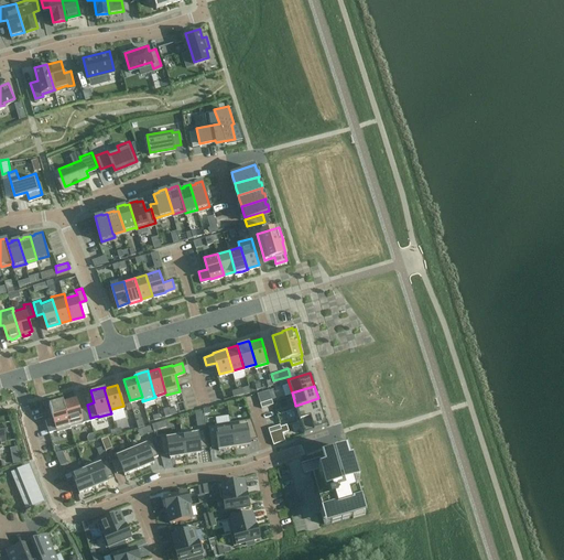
[(262,389),(257,390),(260,400),(266,398),(271,397),(269,387),(262,389)]
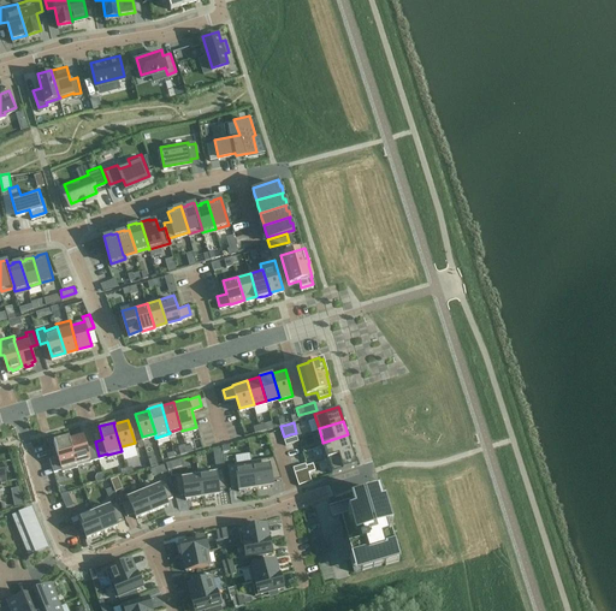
[(76,463),(77,463),(90,458),(99,456),(95,442),(87,444),(83,433),(69,437),(76,463)]
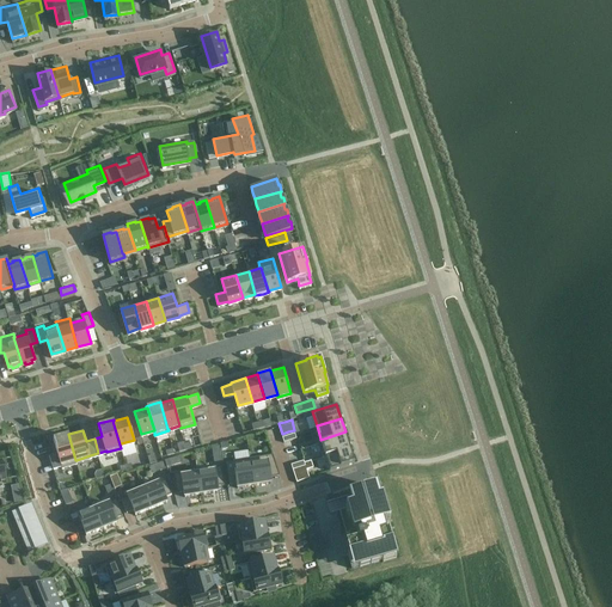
[(350,446),(346,431),(320,440),(320,439),(318,440),(323,454),(325,453),(350,446)]
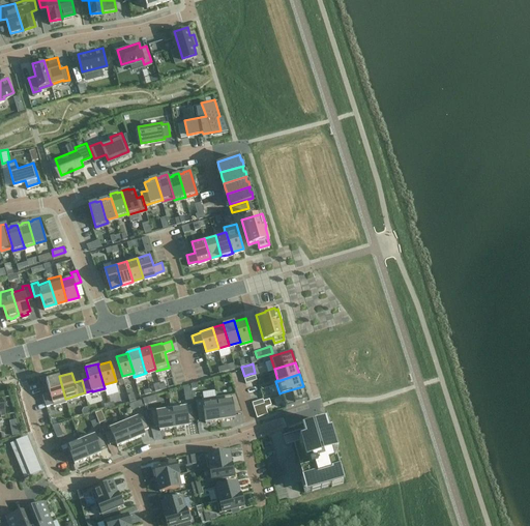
[(59,375),(54,376),(47,378),(50,389),(42,391),(46,404),(53,402),(54,404),(66,400),(66,399),(65,399),(59,376),(59,375)]
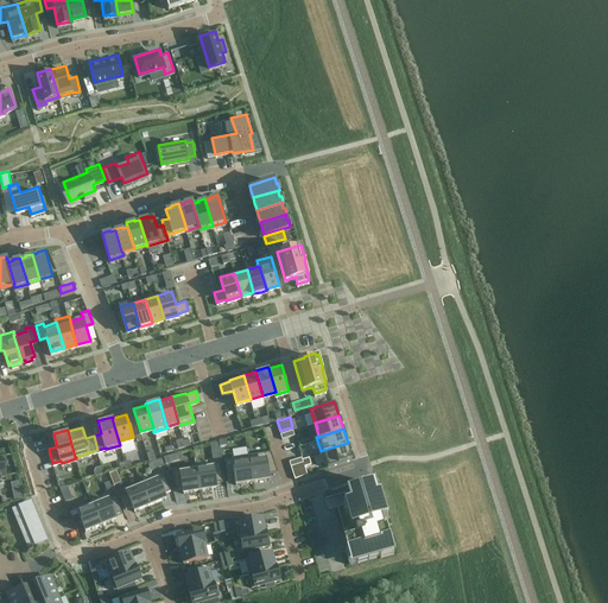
[(352,456),(348,443),(323,450),(328,464),(352,456)]
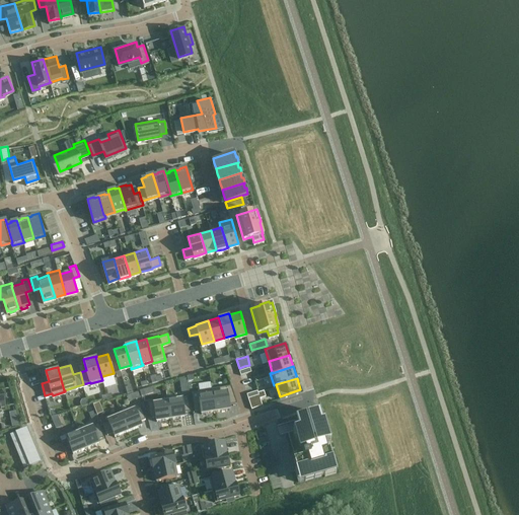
[(217,385),(212,386),(215,409),(230,407),(229,401),(237,400),(231,382),(217,385)]
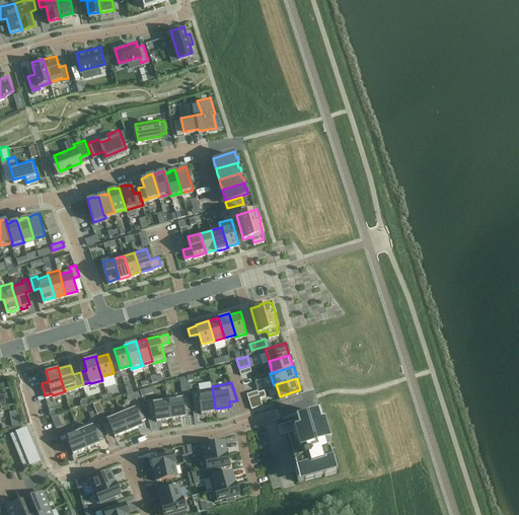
[(215,409),(212,386),(198,388),(198,390),(192,391),(195,408),(201,407),(201,411),(215,409)]
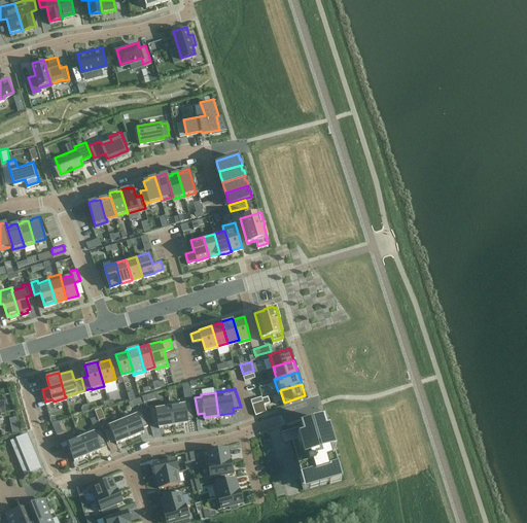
[(187,416),(192,415),(190,398),(170,402),(173,422),(187,420),(187,416)]
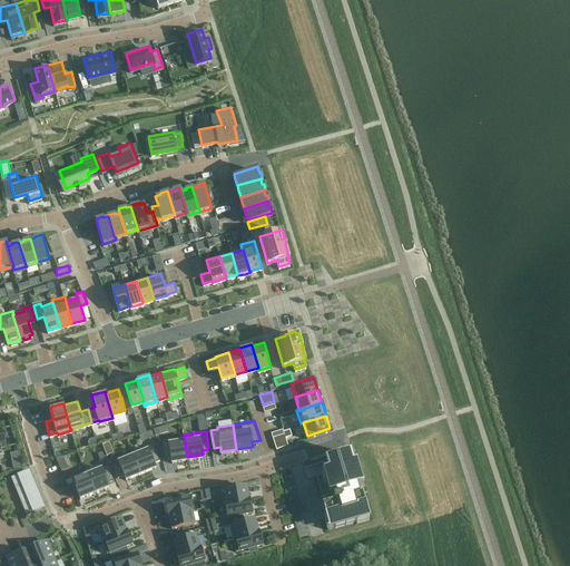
[(187,457),(184,435),(161,439),(164,456),(170,455),(172,460),(187,458),(187,457)]
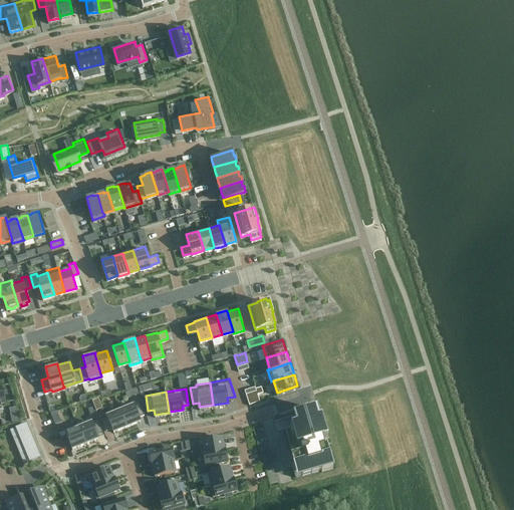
[(134,403),(120,408),(119,408),(126,425),(140,419),(139,415),(144,413),(139,400),(134,403)]
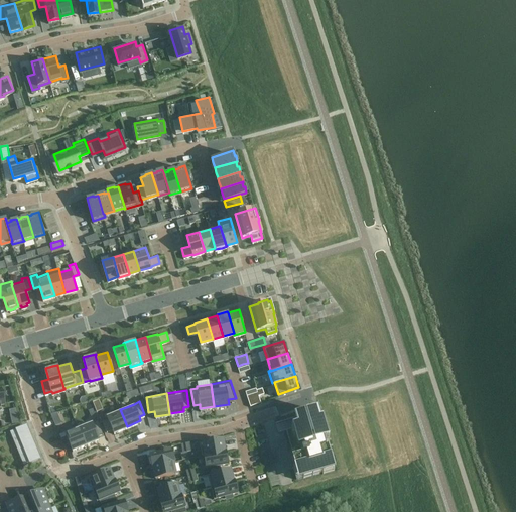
[(120,409),(121,409),(120,407),(106,412),(108,416),(102,419),(107,429),(112,427),(114,431),(127,426),(120,409)]
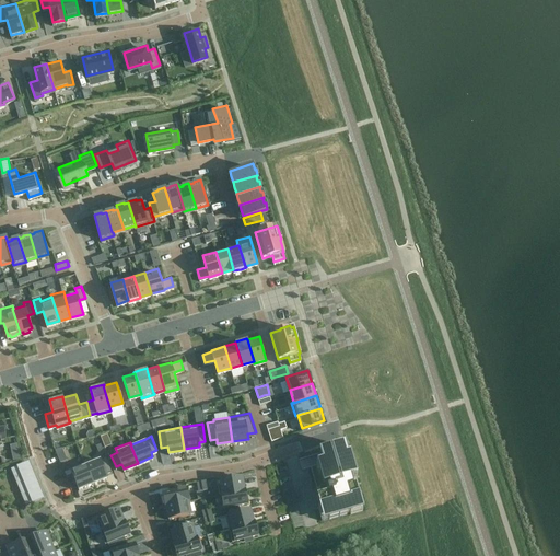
[(322,491),(316,494),(319,505),(325,504),(328,516),(338,512),(339,513),(339,512),(349,509),(349,510),(350,510),(349,507),(361,504),(359,494),(356,483),(352,483),(350,474),(352,473),(350,464),(352,463),(349,452),(347,452),(343,442),(319,450),(323,460),(326,470),(321,471),(324,482),(319,483),(322,491)]
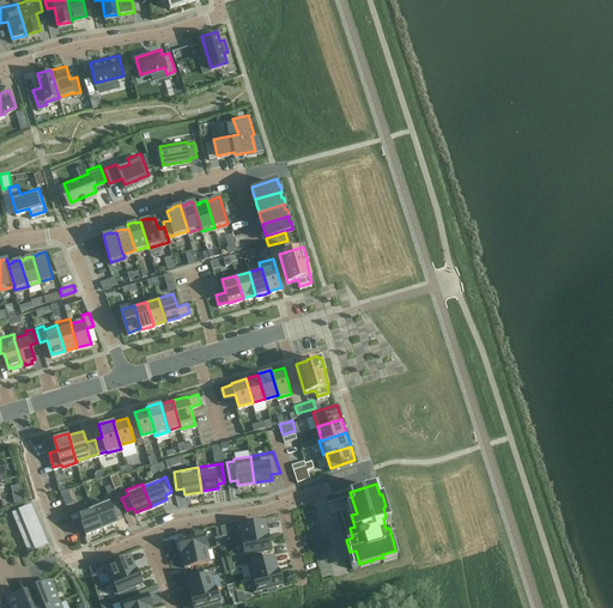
[(93,506),(102,527),(117,520),(115,515),(122,512),(116,497),(109,500),(93,506)]
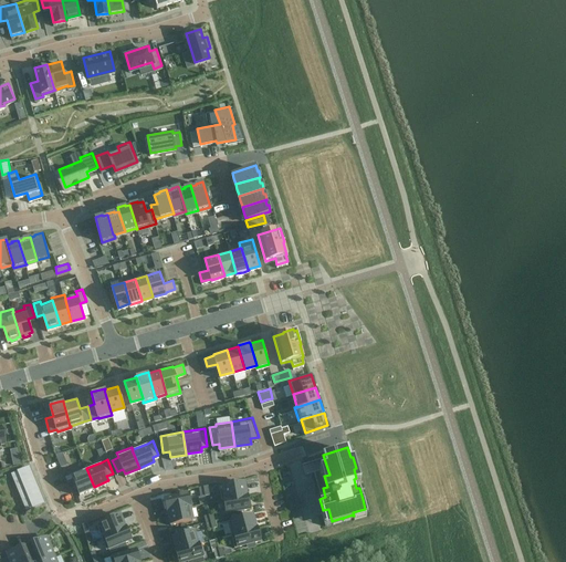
[(86,468),(86,466),(71,471),(73,476),(66,479),(71,490),(77,488),(80,492),(94,487),(86,468)]
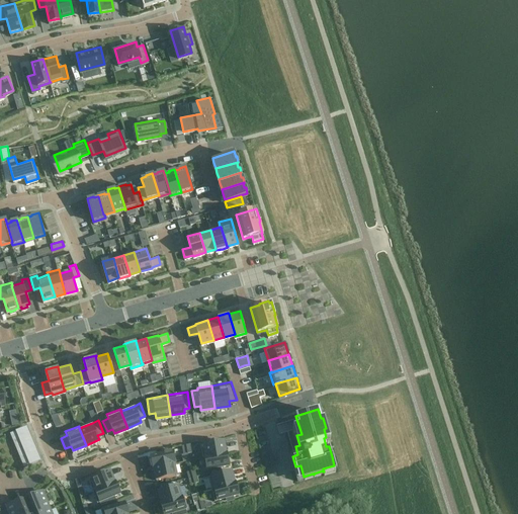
[(204,455),(226,450),(224,438),(200,442),(202,455),(204,455)]
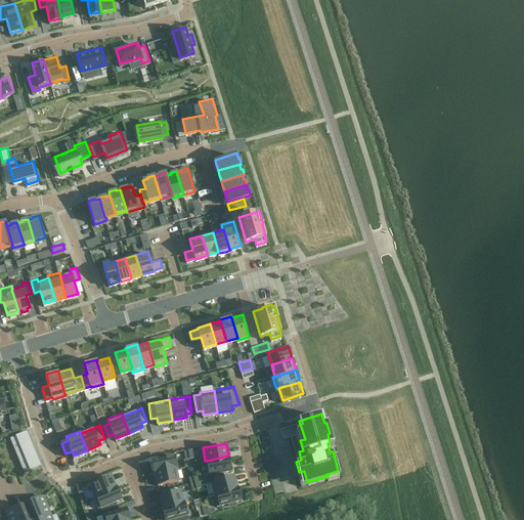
[(23,449),(16,452),(19,459),(26,456),(23,449)]
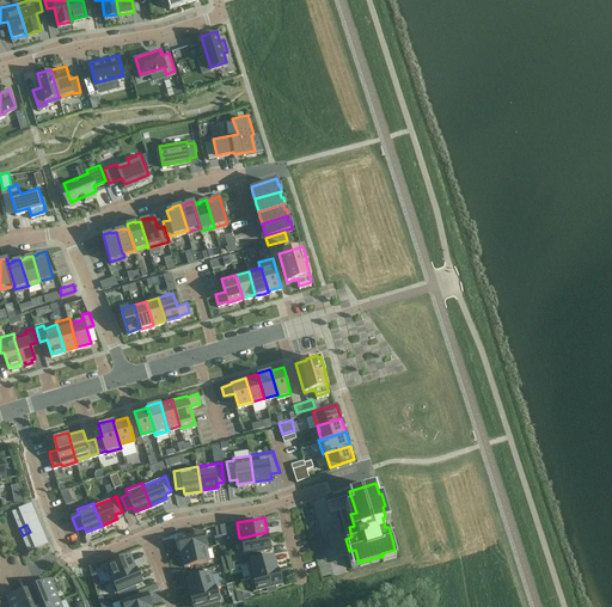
[(203,529),(177,535),(181,550),(182,550),(206,545),(207,545),(203,529)]
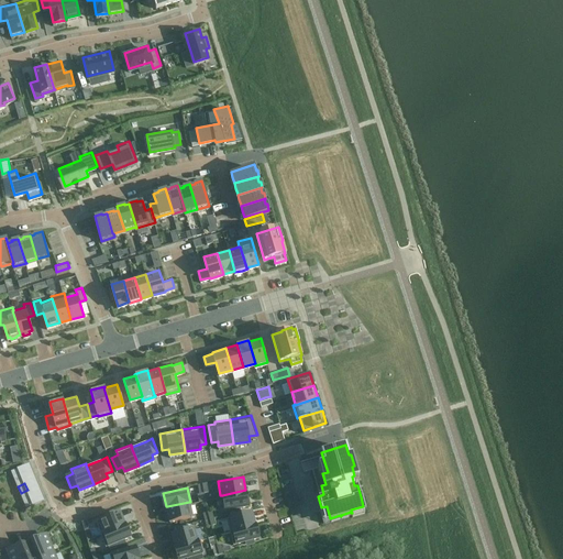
[(224,507),(249,503),(246,490),(245,490),(222,495),(224,507)]
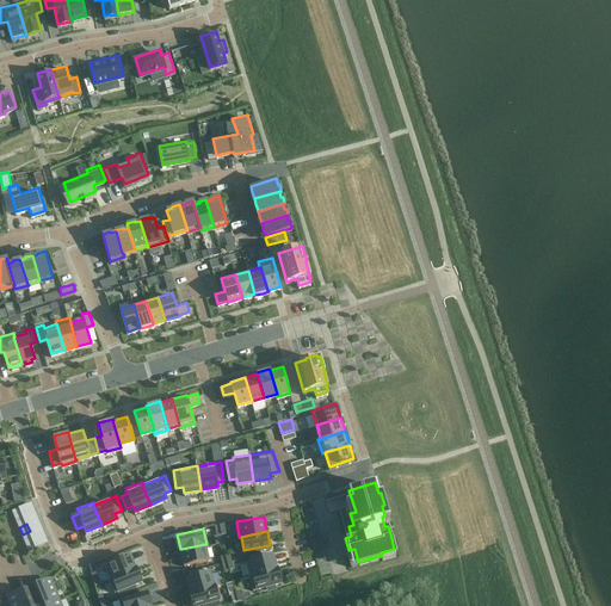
[(314,537),(310,538),(314,548),(316,546),(325,544),(322,535),(314,537)]
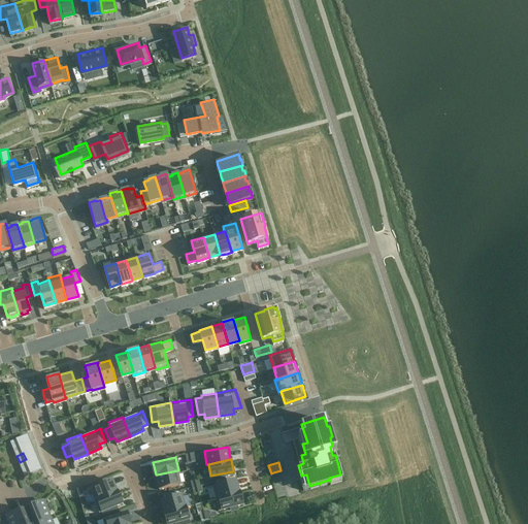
[(22,467),(24,473),(30,470),(28,465),(22,467)]
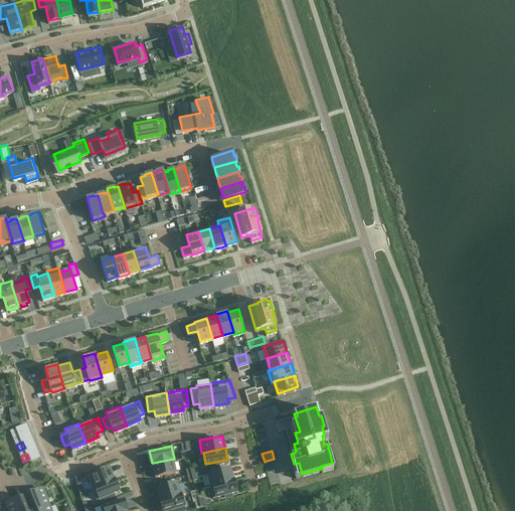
[(173,459),(153,463),(155,475),(176,470),(173,459)]
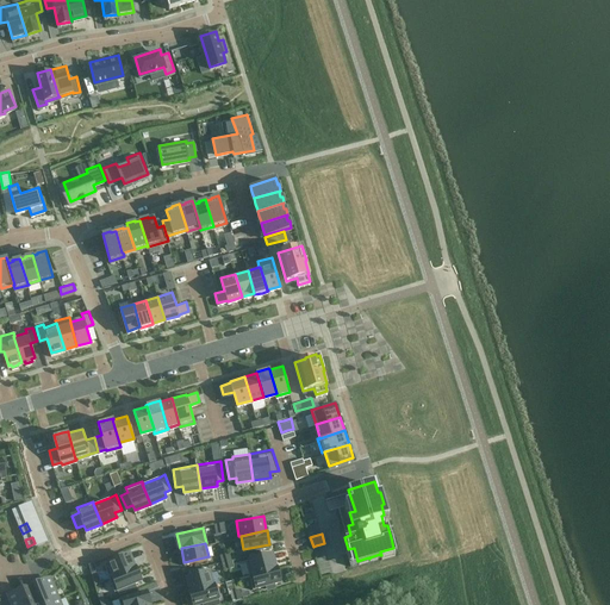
[(135,565),(130,552),(104,561),(110,575),(135,565)]
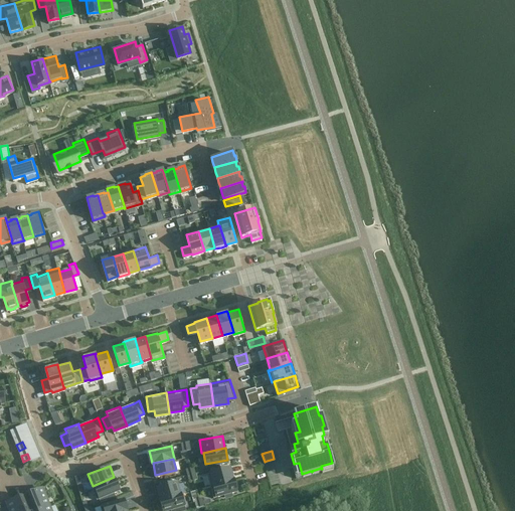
[(210,483),(233,477),(230,466),(207,472),(210,483)]
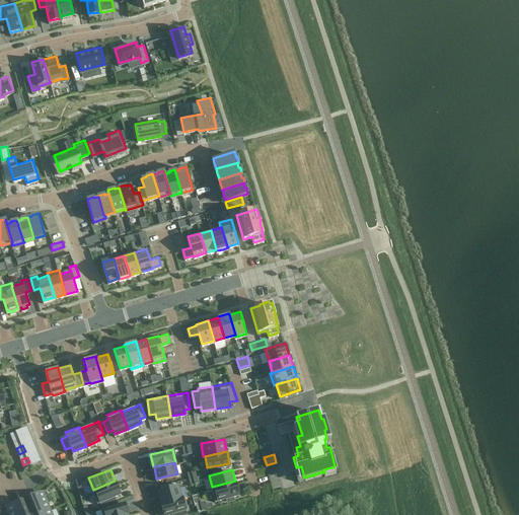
[(120,492),(116,480),(115,481),(93,490),(92,490),(97,501),(120,492)]
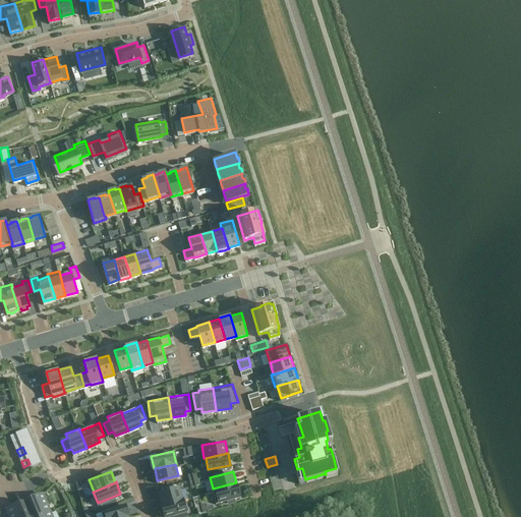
[(236,482),(213,489),(216,501),(239,495),(236,482)]
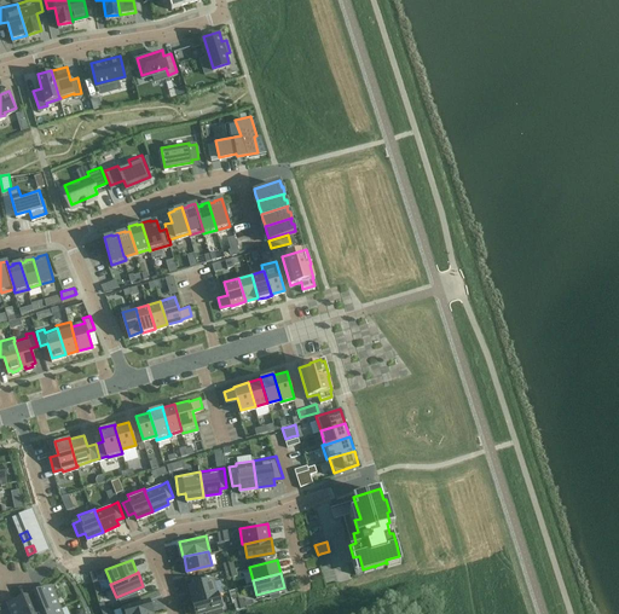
[(213,577),(189,584),(192,597),(217,591),(213,577)]
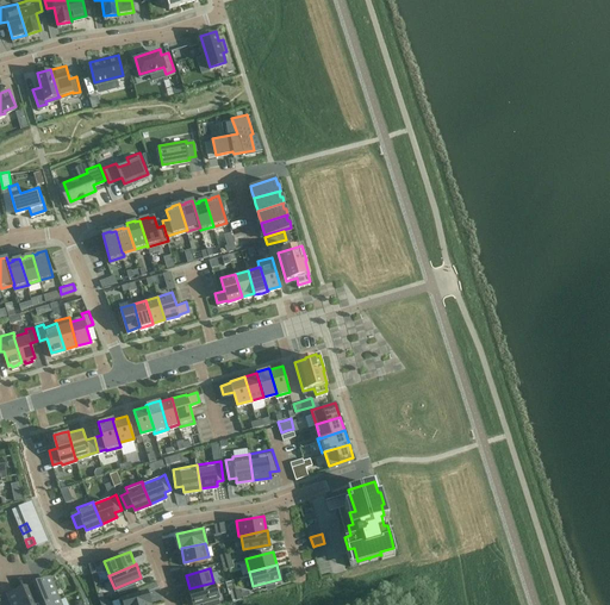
[(58,594),(50,575),(32,582),(41,602),(58,594)]
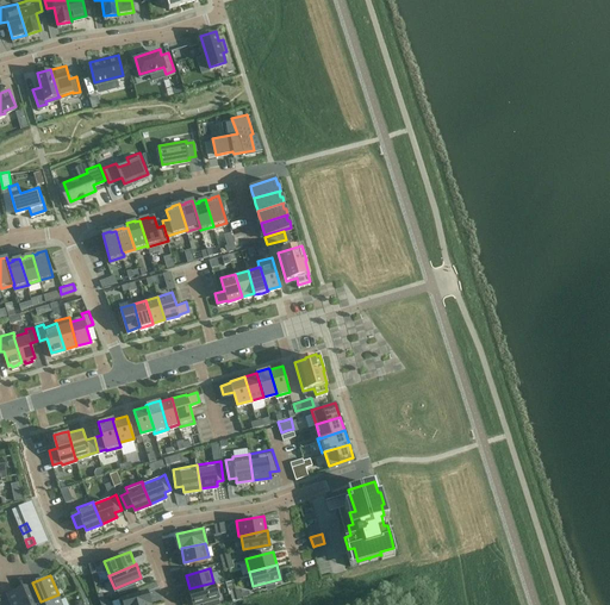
[(217,581),(213,582),(190,588),(188,590),(193,604),(221,596),(217,581)]
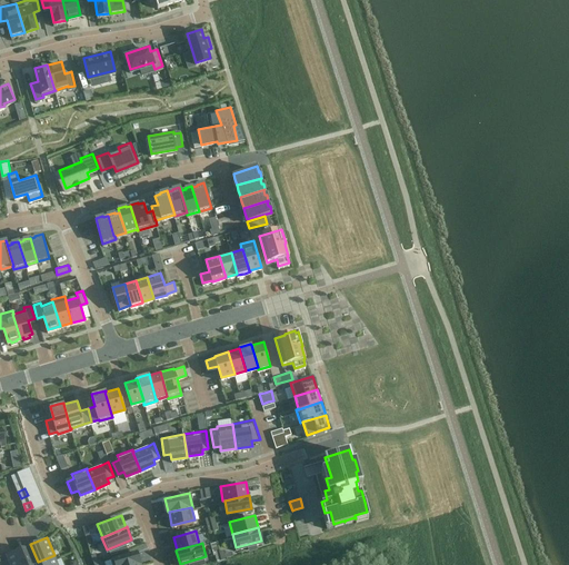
[(30,564),(31,564),(23,546),(7,553),(11,564),(30,564)]
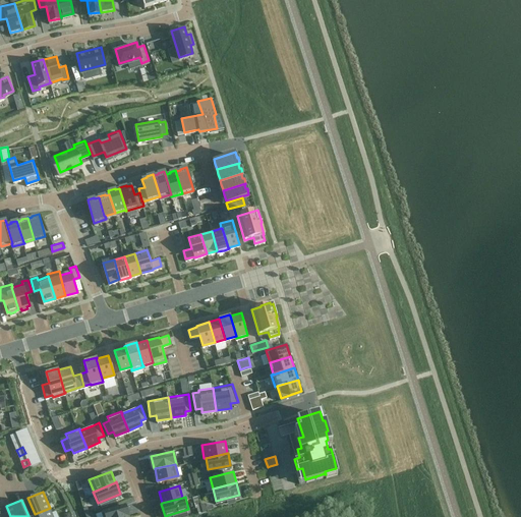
[(101,510),(103,516),(120,516),(128,515),(125,503),(101,510)]
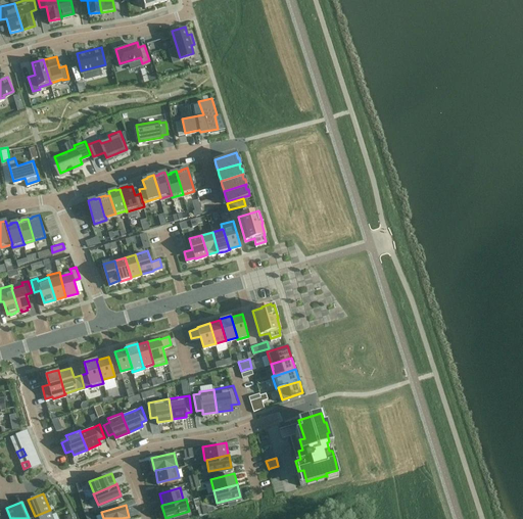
[(35,516),(35,518),(53,518),(50,510),(35,516)]
